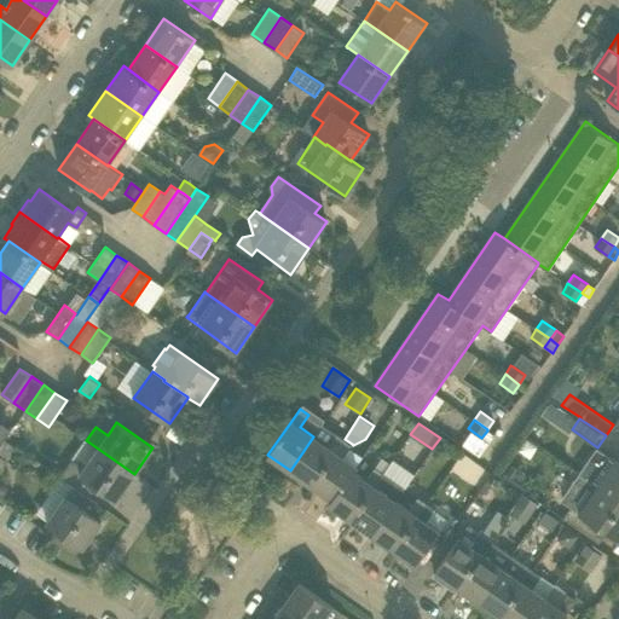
[(0,424),(0,446),(5,439),(11,431),(1,424),(0,424)]
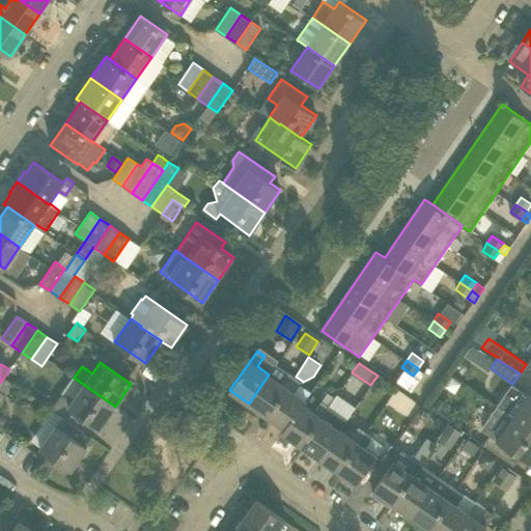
[(424,372),(418,369),(413,375),(419,380),(424,372)]
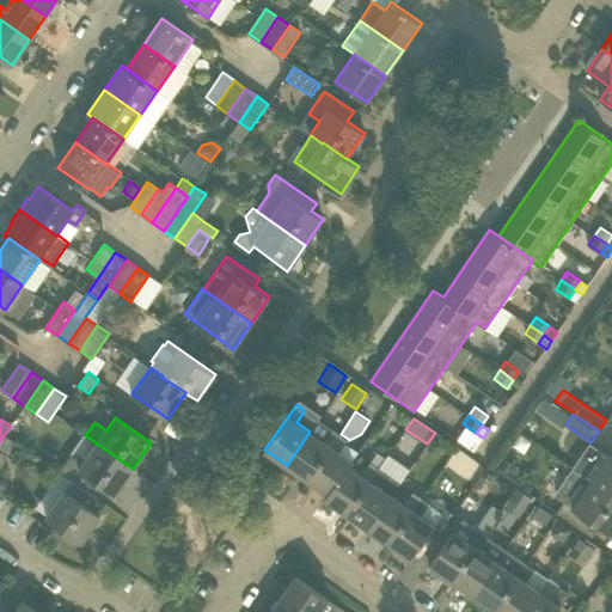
[(341,434),(330,427),(323,441),(310,432),(287,465),(308,479),(341,434)]
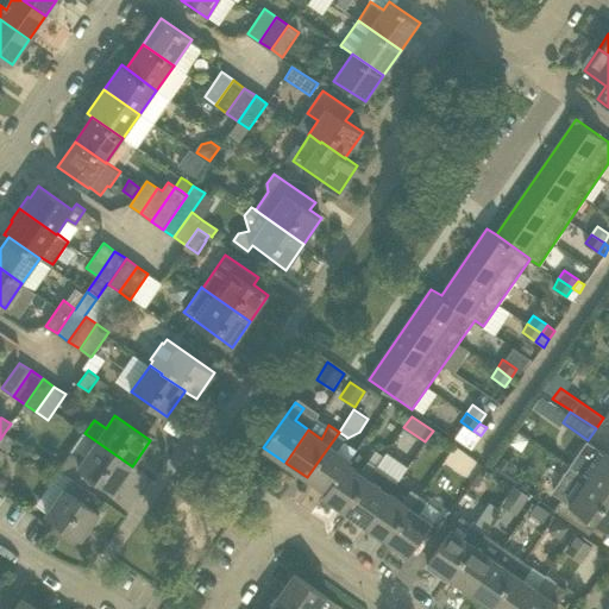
[(16,439),(5,432),(0,439),(0,447),(7,452),(16,439)]
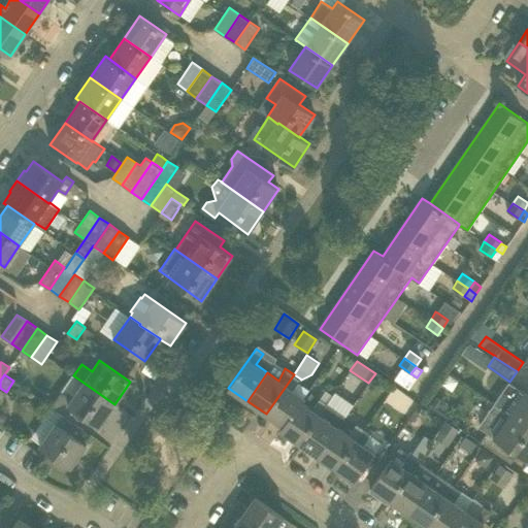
[(83,414),(99,426),(114,404),(73,375),(72,374),(59,393),(60,394),(52,407),(62,415),(75,424),(75,423),(83,414)]
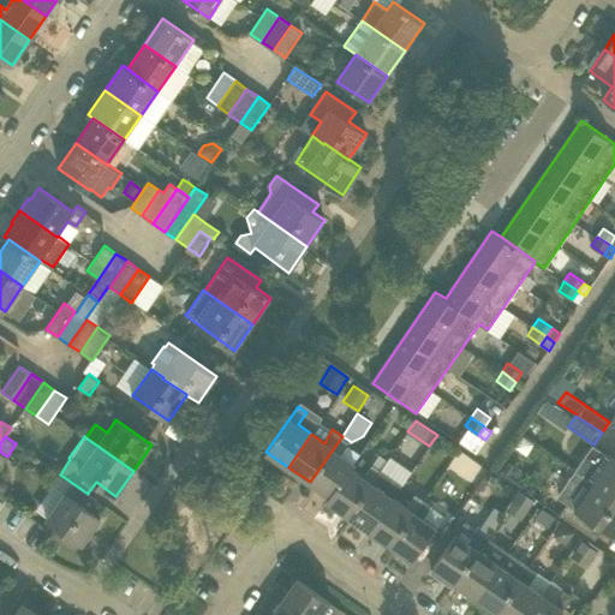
[(350,441),(342,436),(310,482),(329,496),(327,501),(327,502),(351,467),(352,469),(356,463),(341,453),(350,441)]
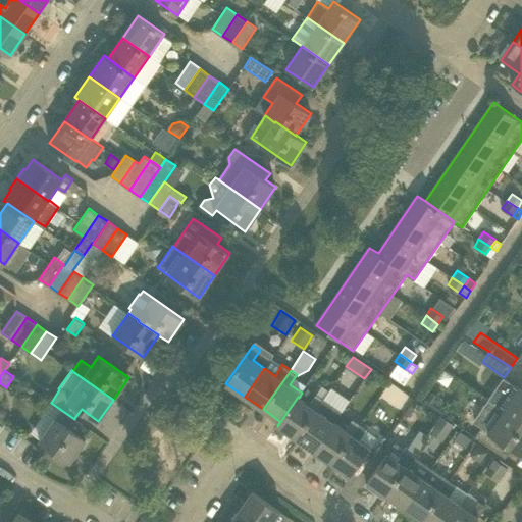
[(521,422),(521,389),(518,387),(504,377),(488,400),(491,402),(521,422)]
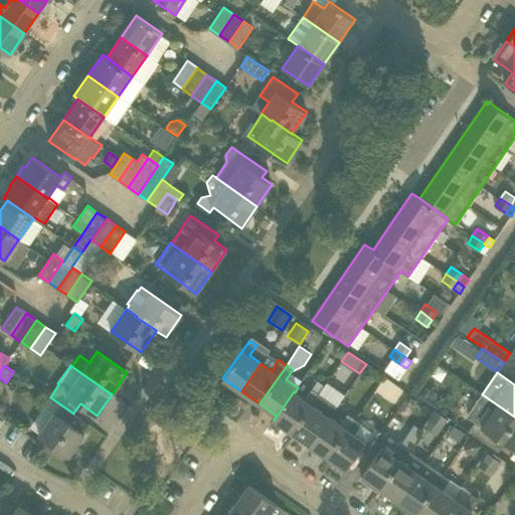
[(391,389),(394,384),(386,378),(379,389),(384,392),(391,389)]
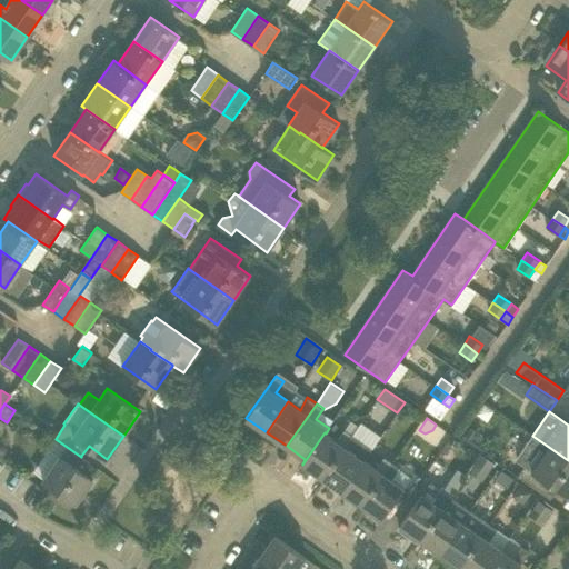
[(325,432),(302,465),(322,478),(352,435),(345,429),(337,440),(326,433),(325,432)]
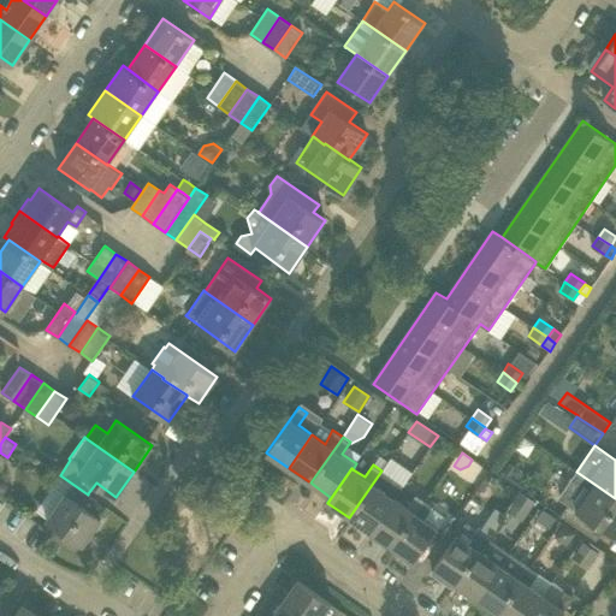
[(403,485),(389,475),(381,471),(349,517),(371,532),(394,498),(403,485)]
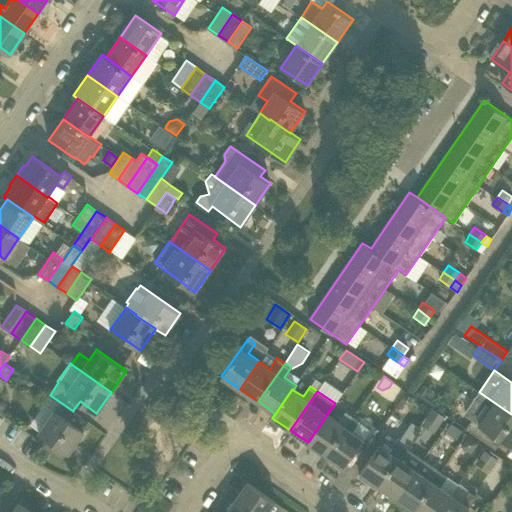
[(466,429),(495,449),(502,439),(511,446),(511,445),(511,414),(482,394),(468,414),(473,418),(466,429)]
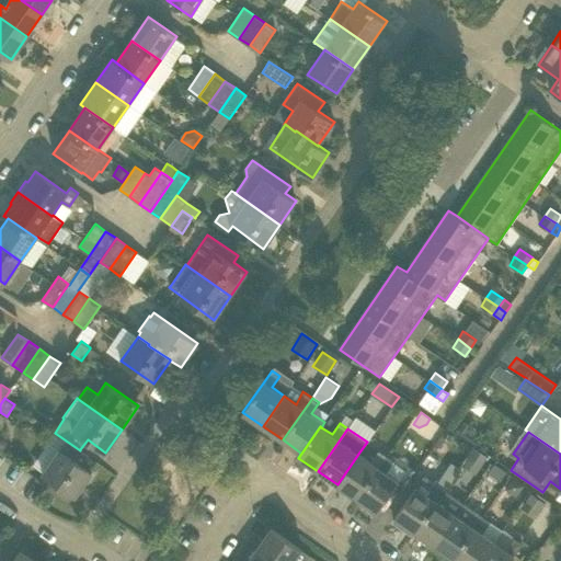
[(66,441),(43,473),(76,496),(92,472),(82,466),(89,455),(80,449),(80,450),(66,441)]
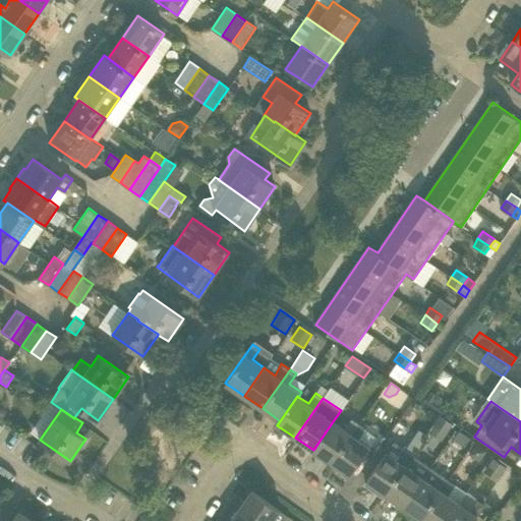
[(429,430),(443,440),(454,423),(440,414),(429,430)]
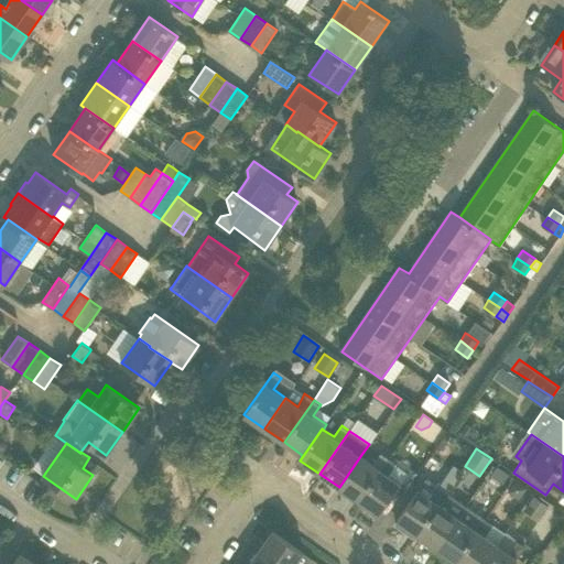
[(359,501),(388,457),(380,453),(372,464),(360,456),(339,487),(359,501)]
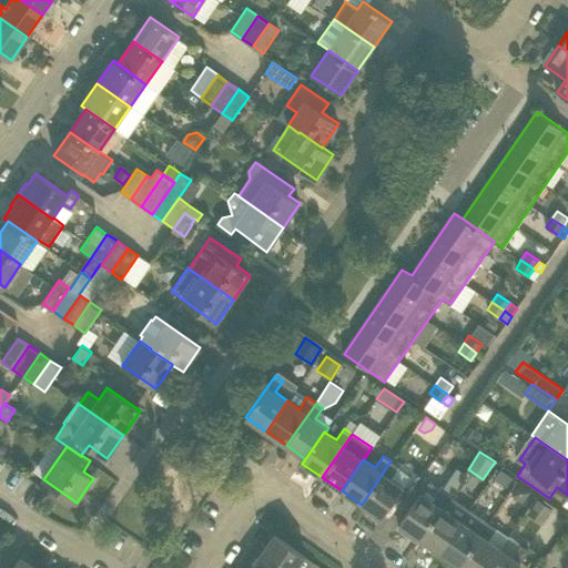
[(362,505),(382,518),(403,487),(391,478),(399,467),(391,460),(362,505)]
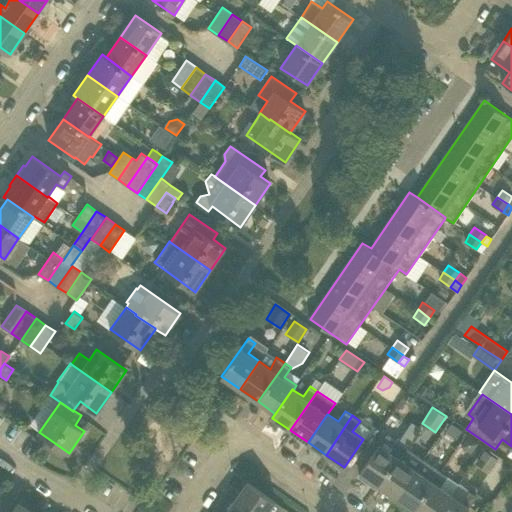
[(405,446),(419,426),(411,422),(398,441),(405,446)]
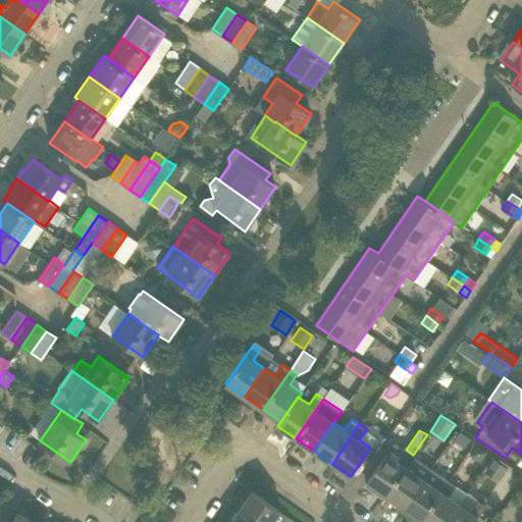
[(450,445),(459,452),(468,438),(459,431),(450,445)]
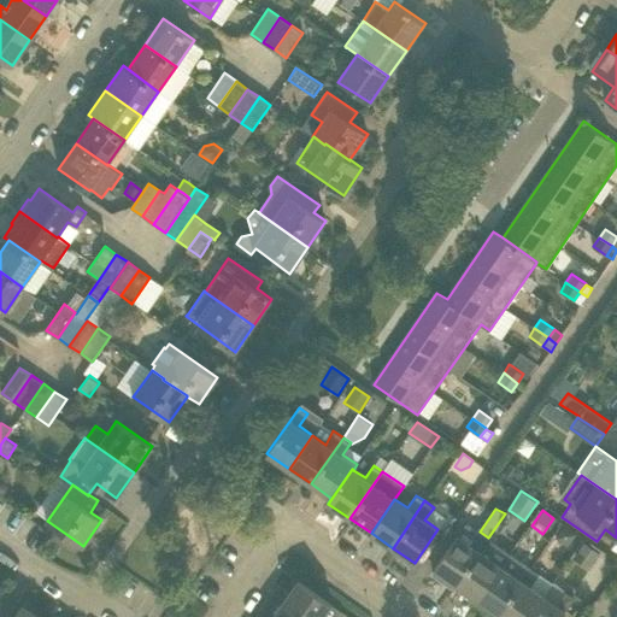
[(480,532),(466,523),(458,536),(434,570),(457,586),(488,538),(480,532)]
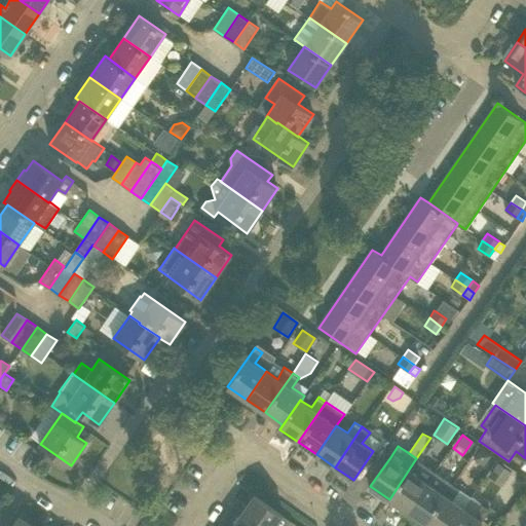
[(484,465),(492,454),(481,447),(473,457),(484,465)]
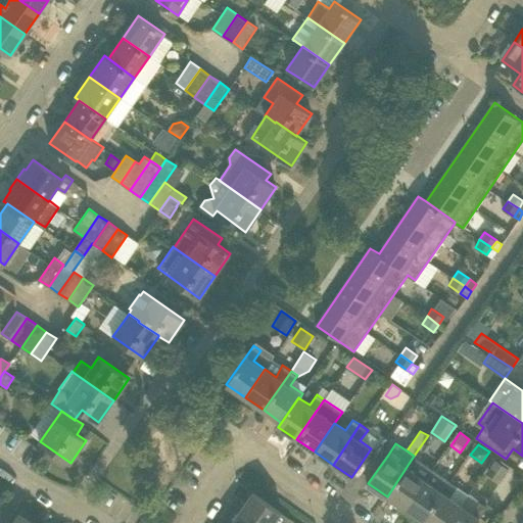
[(431,469),(420,462),(421,461),(414,456),(387,496),(406,509),(431,469)]
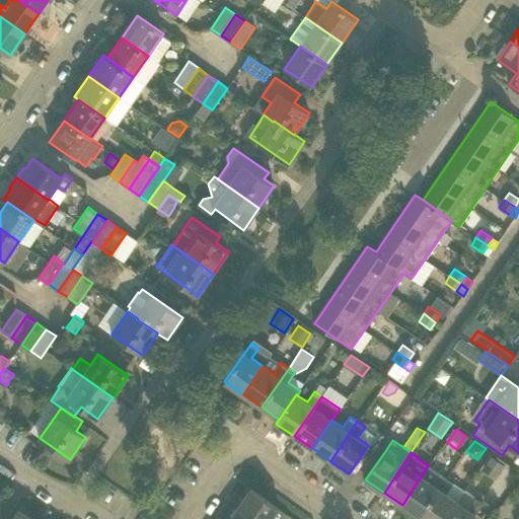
[(483,469),(496,478),(505,465),(492,456),(483,469)]
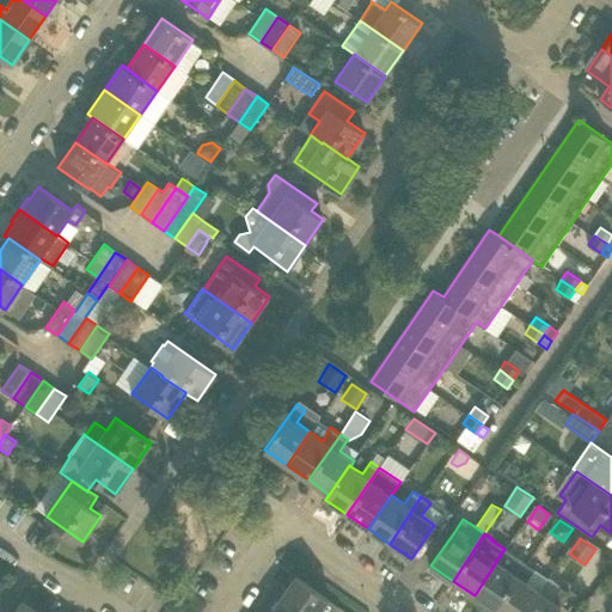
[(518,557),(518,558),(505,549),(475,595),(495,610),(526,563),(518,557)]
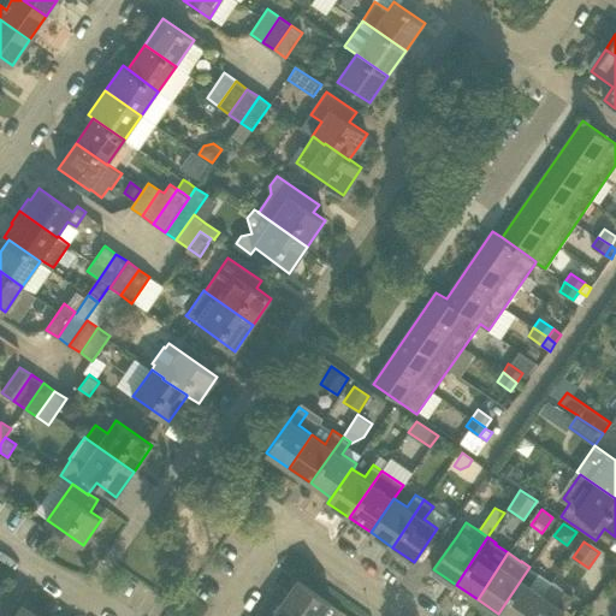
[(527,615),(551,582),(529,567),(498,614),(501,615),(527,615)]
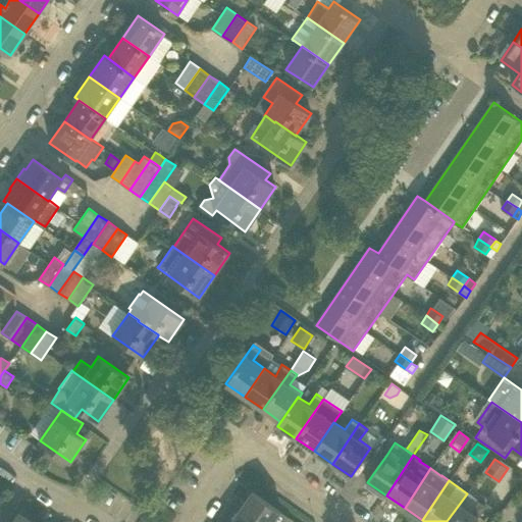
[(273,521),(280,511),(252,491),(239,511),(256,521),(273,521)]
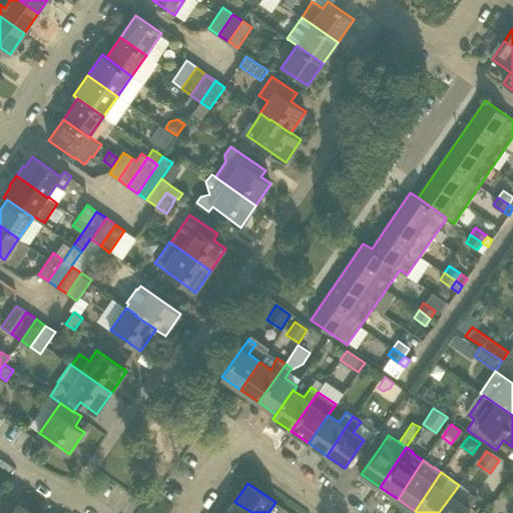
[(467,512),(478,498),(459,485),(439,512),(467,512)]
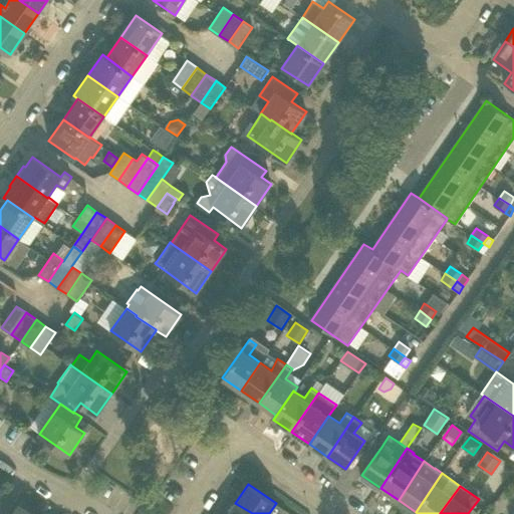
[(252,513),(235,503),(227,513),(252,513)]
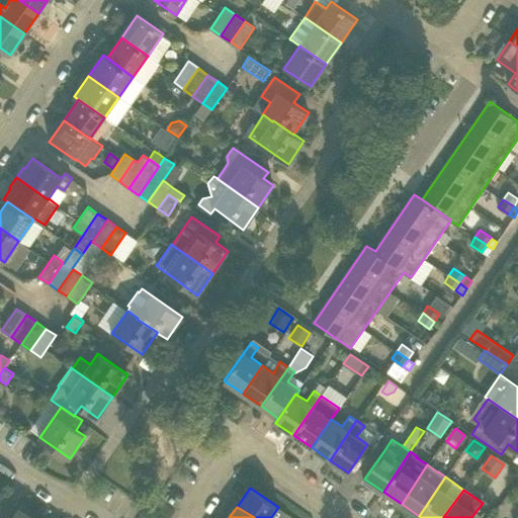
[(33,517),(19,508),(11,517),(33,517)]
